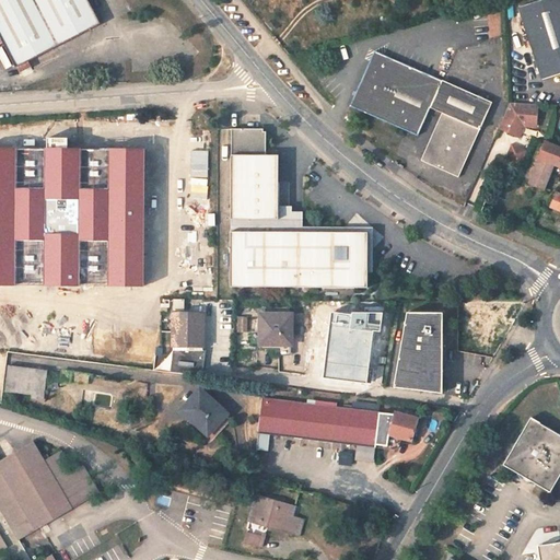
[(0,0),(0,44),(3,43),(15,67),(100,24),(88,0),(0,0)]
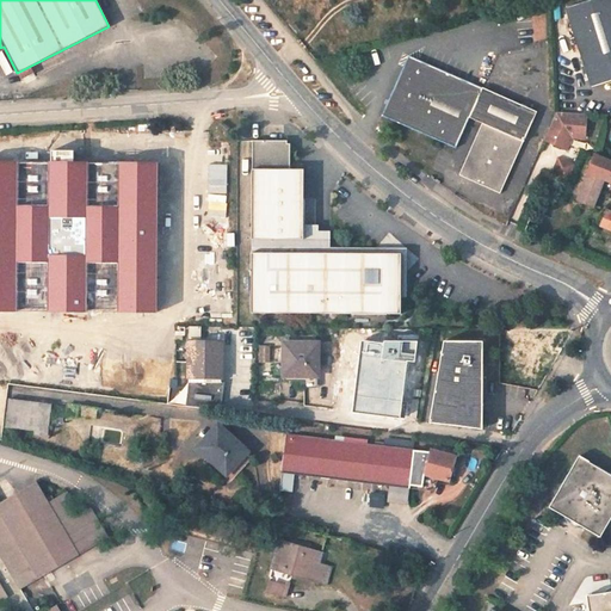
[(610,0),(588,0),(567,7),(592,87),(610,80),(610,0)]
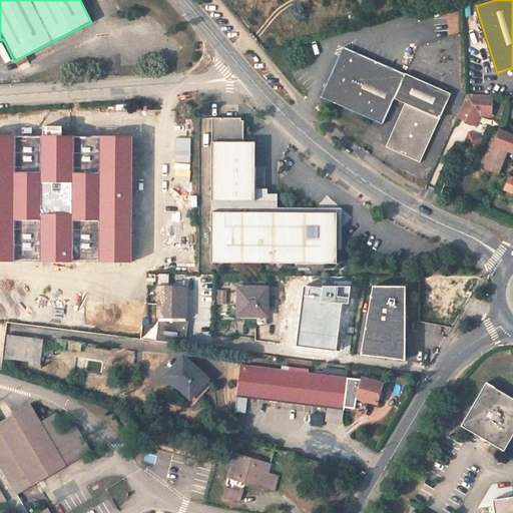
[(435,13),(436,31),(447,30),(446,12),(435,13)]
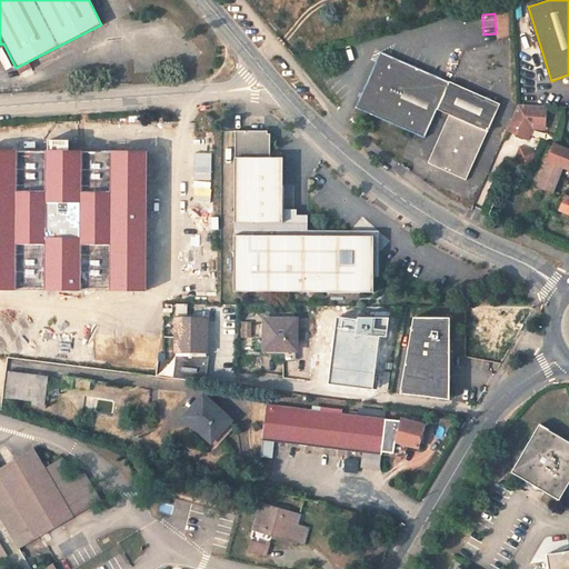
[(381,52),(357,108),(425,138),(437,109),(450,115),(428,162),(466,180),(487,131),(488,132),(500,103),(381,52)]
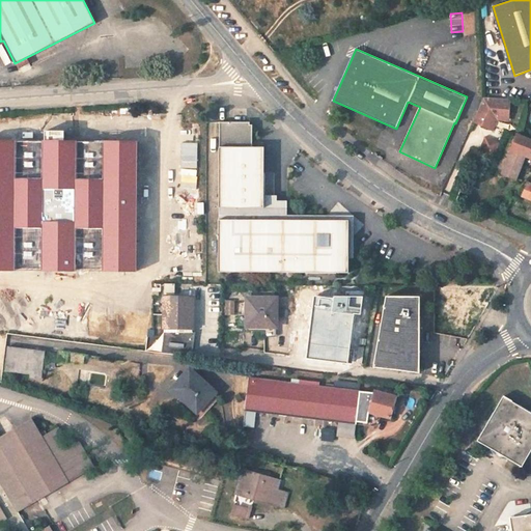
[(510,99),(484,96),(473,121),(493,130),(498,119),(508,119),(510,99)]
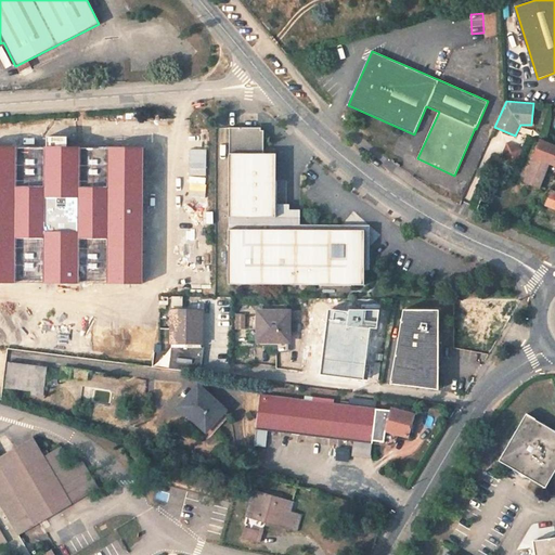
[(363,284),(364,231),(326,231),(297,230),(297,213),(286,213),(285,206),(275,206),(275,154),(263,154),(263,130),(261,130),(261,128),(230,128),(229,284),(363,284)]
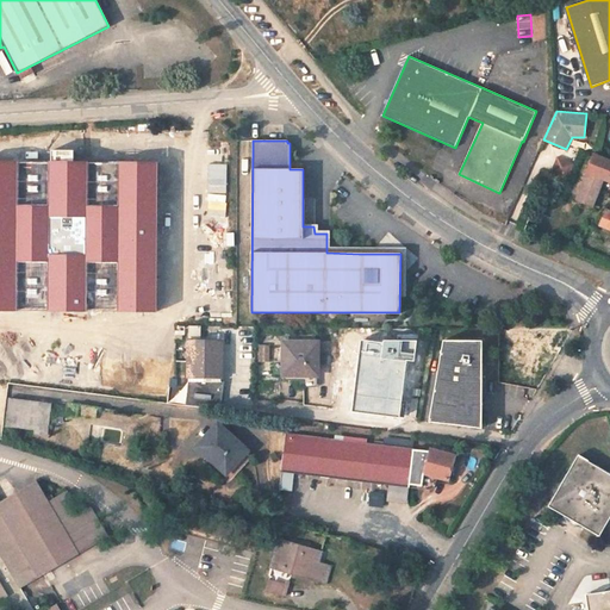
[(583,186),(577,200),(593,206),(604,179),(609,181),(609,160),(595,155),(583,186)]
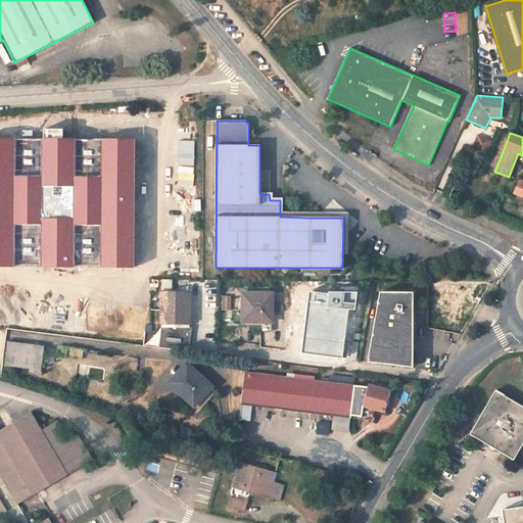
[(479,134),(475,145),(488,151),(493,140),(479,134)]
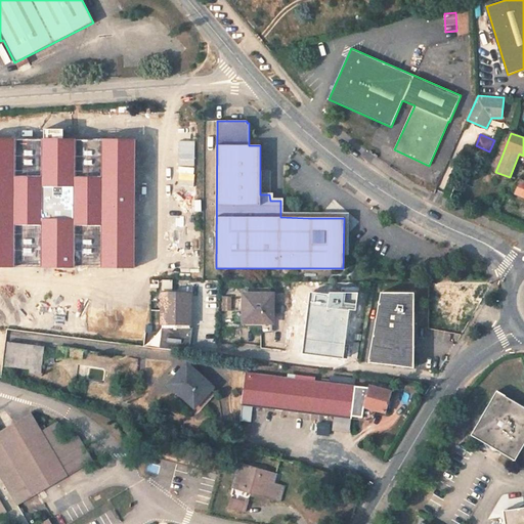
[(122,267),(123,144),(10,143),(9,267),(122,267)]
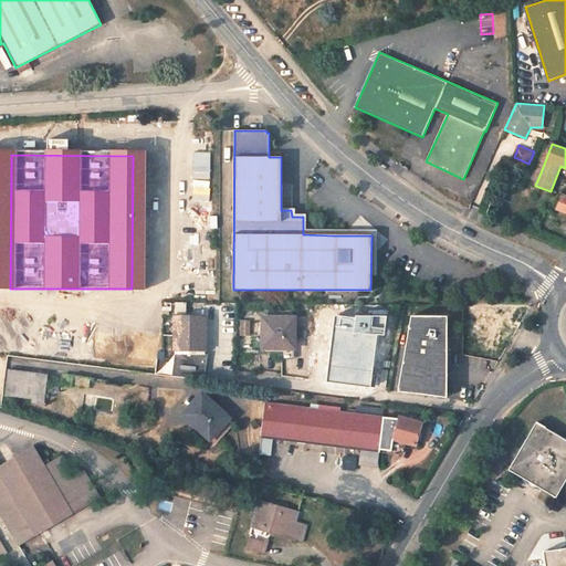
[(556,209),(565,212),(565,195),(563,195),(556,209)]
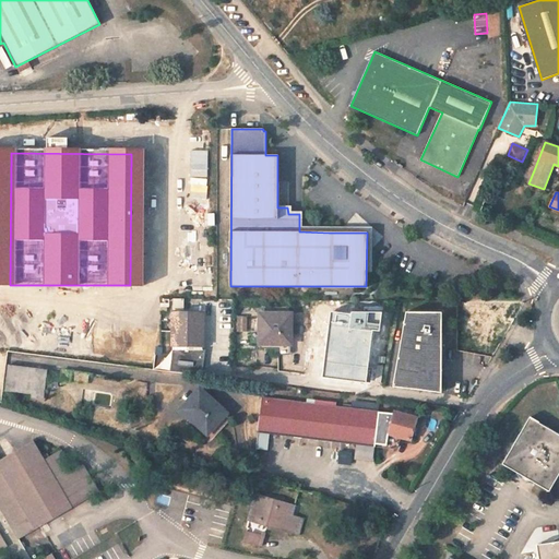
[(331,311),(323,377),(366,382),(372,331),(373,330),(380,331),(382,312),(353,311),(353,314),(331,311)]
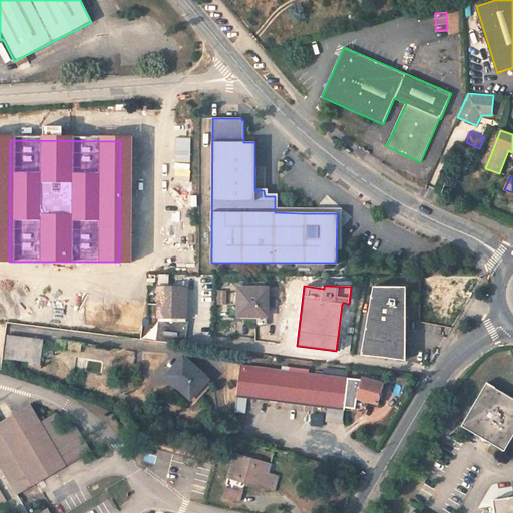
[(406,286),(373,286),(362,355),(397,360),(406,361),(406,286)]
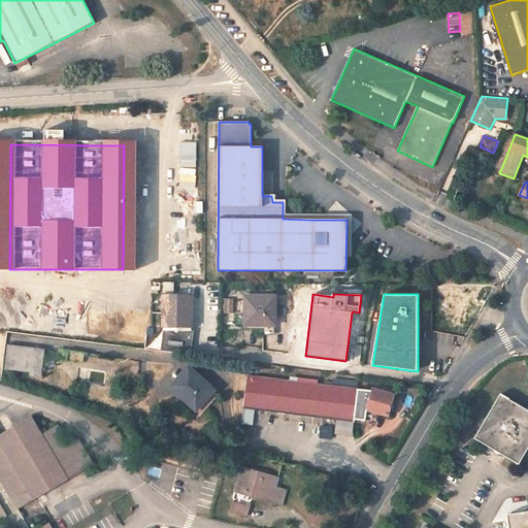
[(192,322),(192,295),(161,295),(161,322),(192,322)]
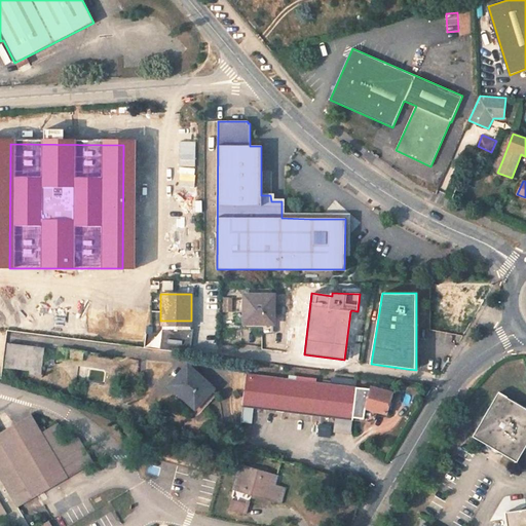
[(274,324),(274,296),(246,295),(245,324),(274,324)]
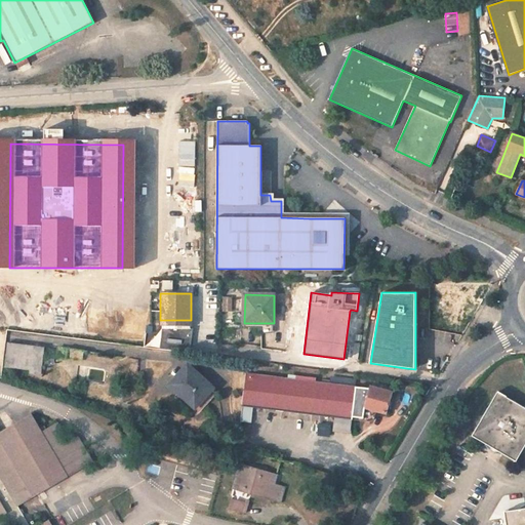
[(35,373),(39,347),(5,341),(2,366),(25,369),(25,372),(35,373)]
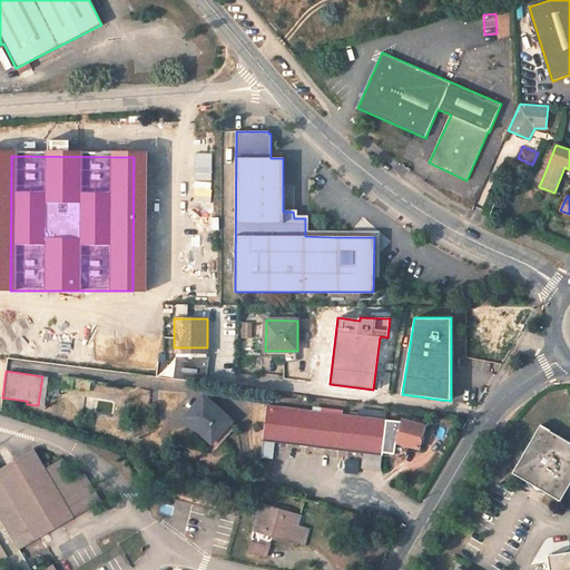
[(69,389),(71,379),(62,377),(61,389),(69,389)]
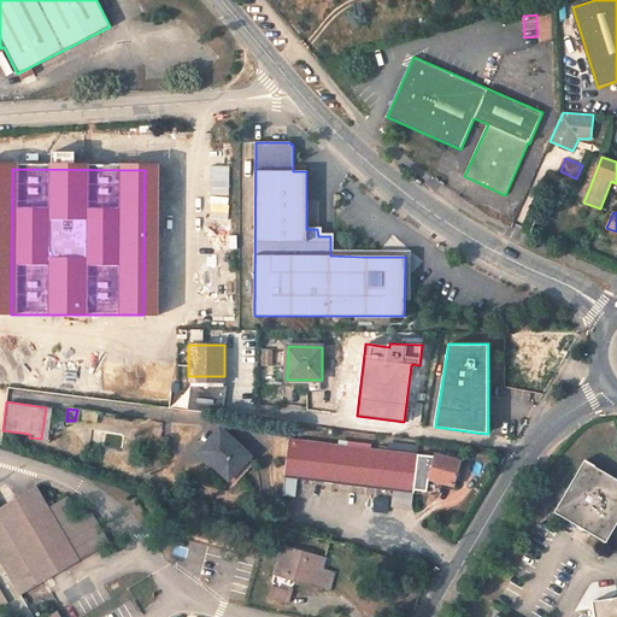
[(66,428),(65,418),(45,421),(45,429),(66,428)]
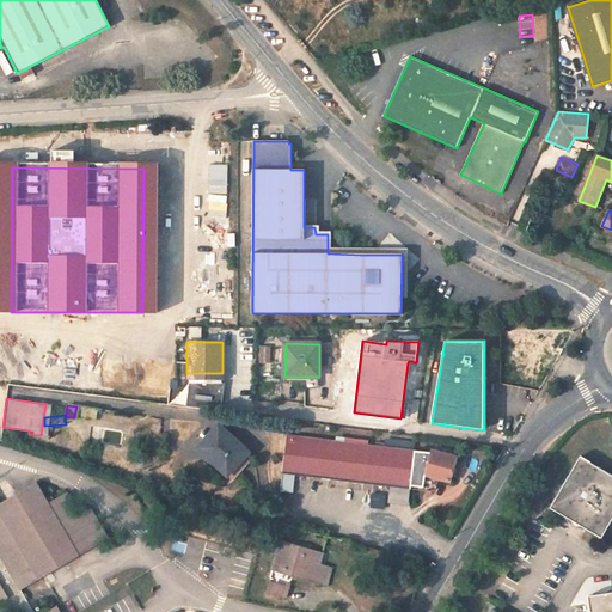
[(226,484),(250,457),(216,426),(196,447),(206,456),(201,460),(226,484)]
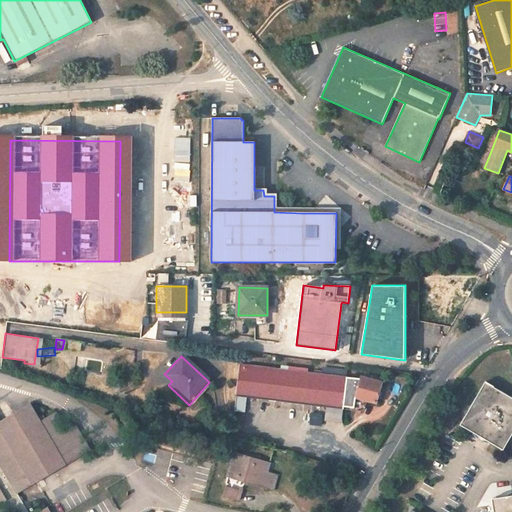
[(236,398),(344,408),(344,406),(353,407),(355,396),(360,378),(303,371),(295,371),(240,365),(236,398)]
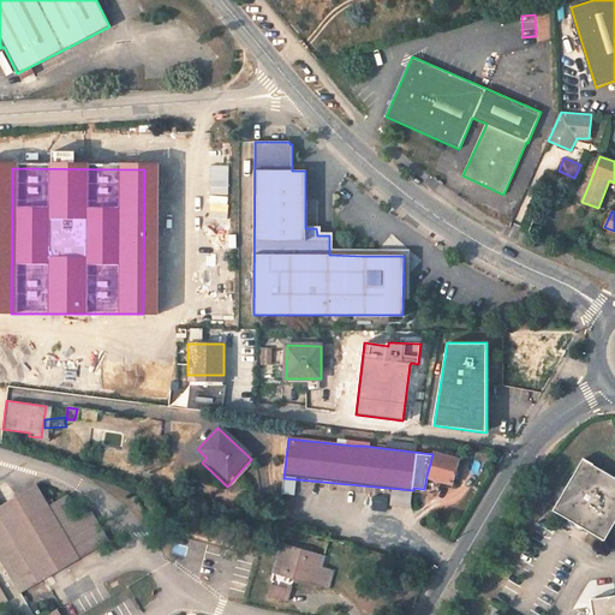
[(451,483),(459,459),(434,452),(433,454),(427,476),(451,483)]
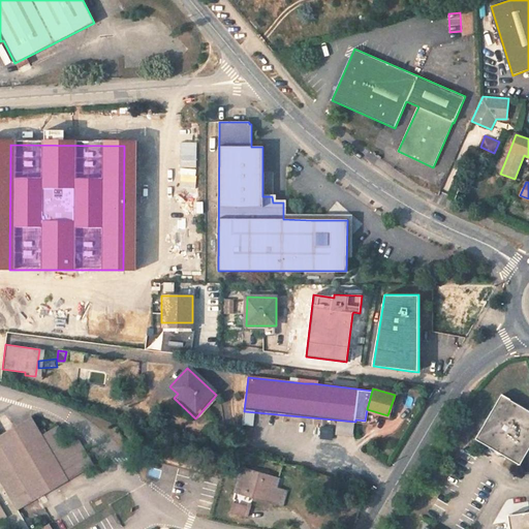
[(520,466),(528,449),(528,410),(501,395),(474,439),(488,446),(507,458),(520,466)]
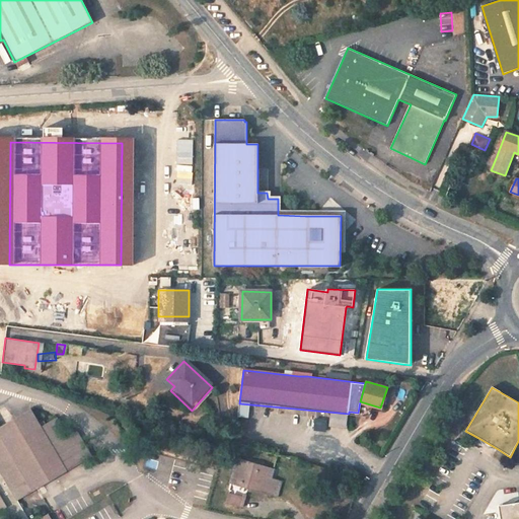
[(30,411),(15,421),(17,424),(33,415),(30,411)]
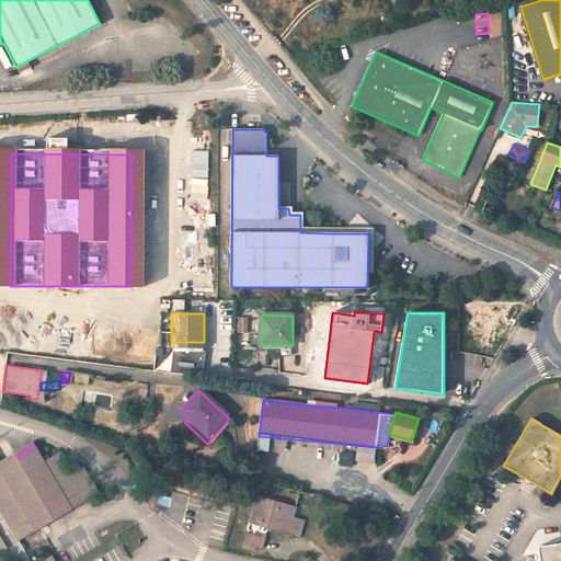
[(54,560),(52,557),(44,560),(30,560),(19,539),(41,527),(36,519),(48,512),(52,516),(63,510),(65,513),(98,493),(82,467),(73,472),(61,451),(44,462),(36,448),(19,458),(16,455),(0,464),(0,545),(3,544),(12,560),(54,560)]
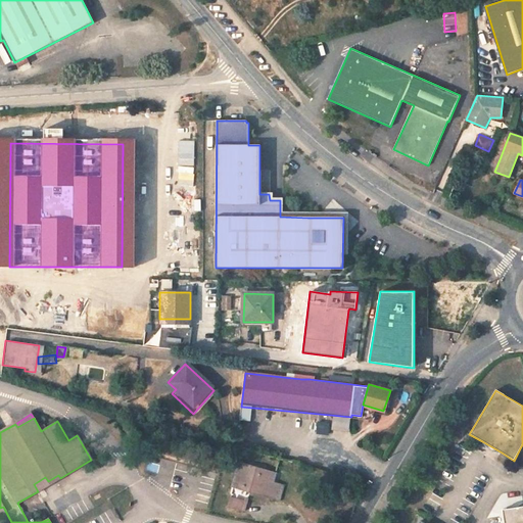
[(498,454),(502,453),(482,441),(483,444),(486,447),(490,452),(494,453),(498,454)]
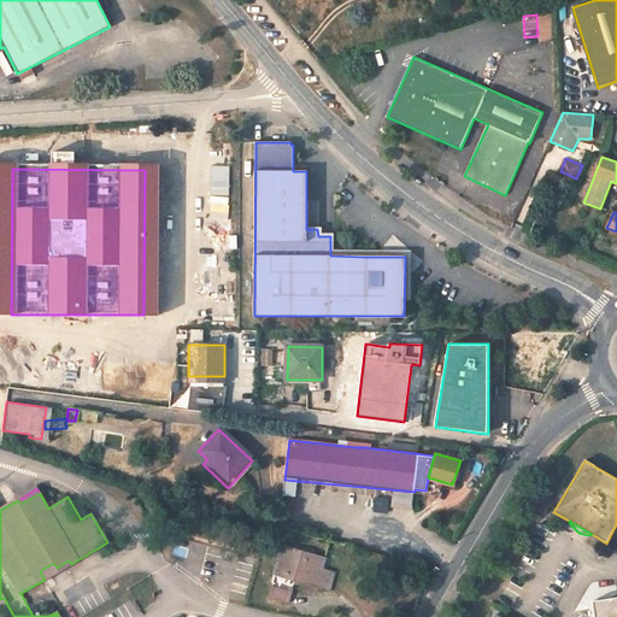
[(330,592),(336,573),(323,569),(325,559),(285,547),(277,568),(297,574),(295,579),(318,586),(317,587),(330,592)]
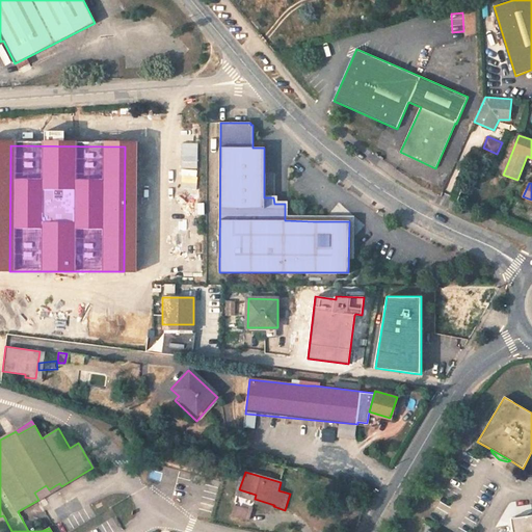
[(358,504),(367,507),(372,491),(364,489),(358,504)]
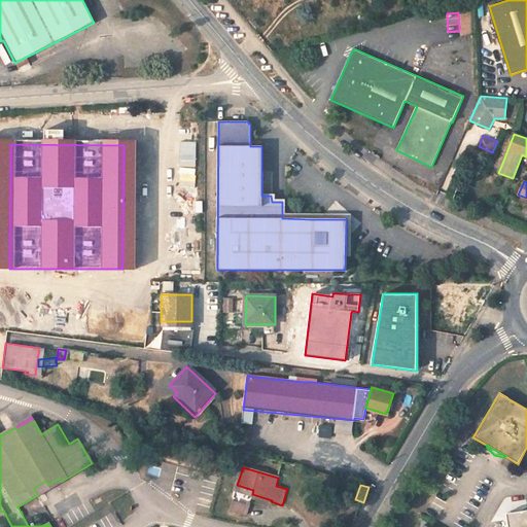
[(243,515),(245,505),(232,501),(229,511),(243,515)]
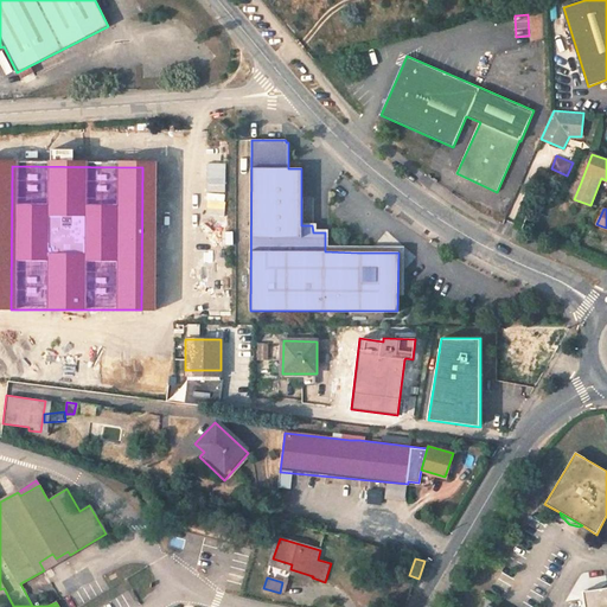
[(606,606),(606,586),(599,588),(582,590),(585,606),(606,606)]
